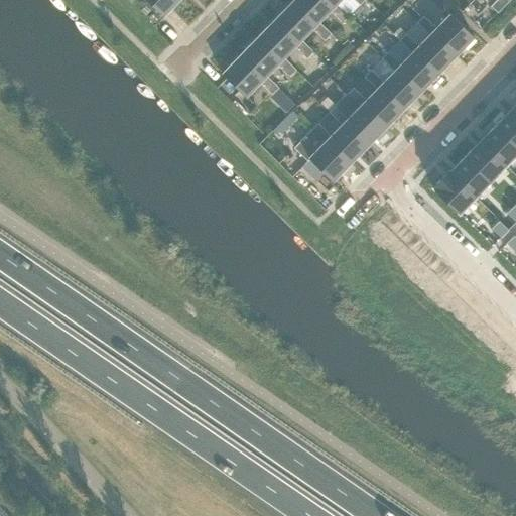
[(127,0),(130,3),(132,0),(146,0),(162,16),(177,0),(127,0)]
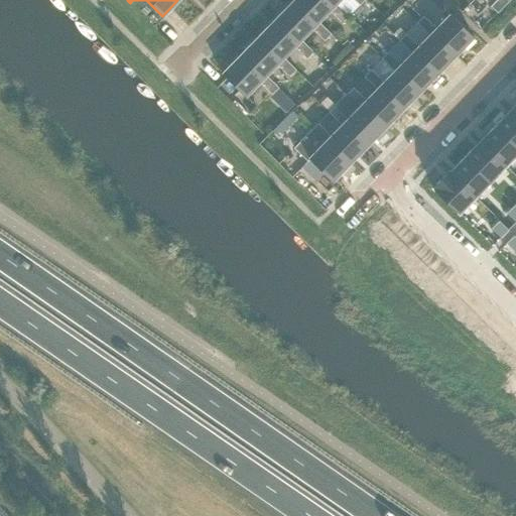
[(326,0),(293,0),(292,2),(315,24),(318,21),(329,10),(342,22),(349,16),(336,3),(333,6),(326,0)]
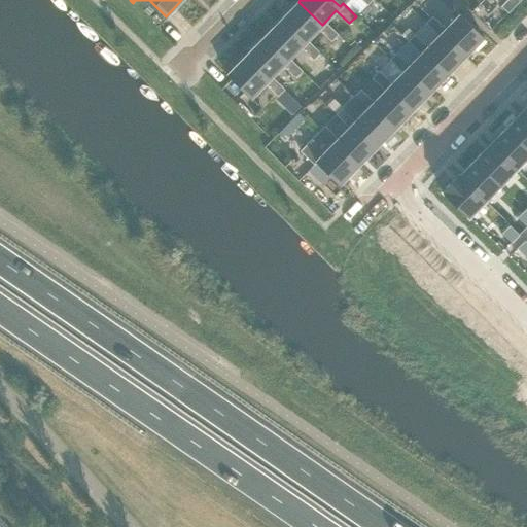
[(505,0),(500,6),(507,12),(520,0),(505,0)]
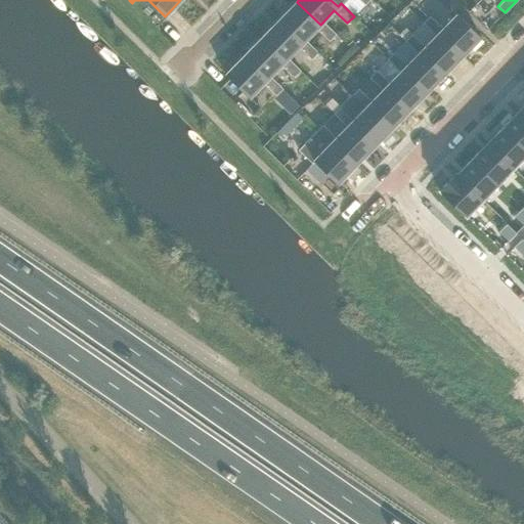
[(297,2),(278,19),(302,43),(305,40),(316,29),(330,41),(336,34),(323,22),(320,25),(297,2)]
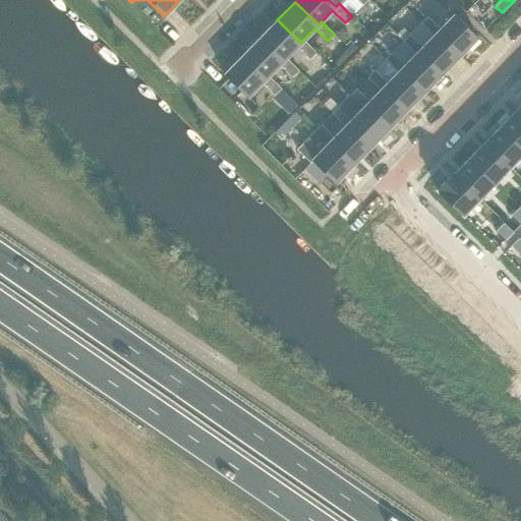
[(426,16),(420,23),(432,36),(436,33),(459,56),(477,38),(454,14),(440,29),(426,16)]
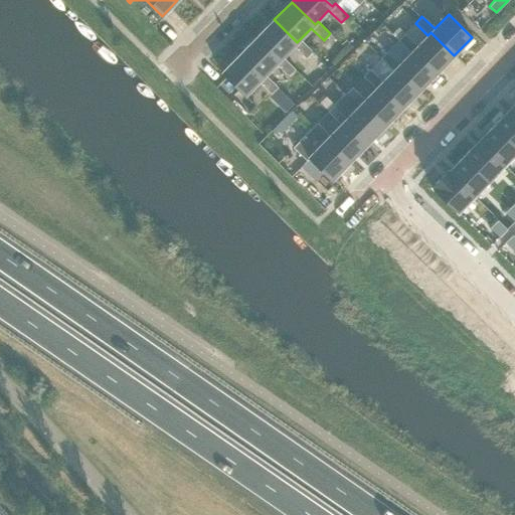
[(274,19),(256,37),(280,60),(283,57),(294,46),(306,58),(313,51),(300,39),(297,42),(274,19)]
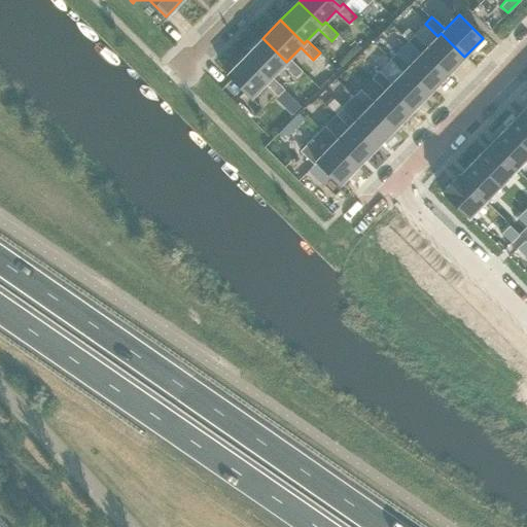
[(414,35),(407,41),(420,55),(423,51),(447,74),(464,57),(441,33),(437,36),(426,47),(414,35)]
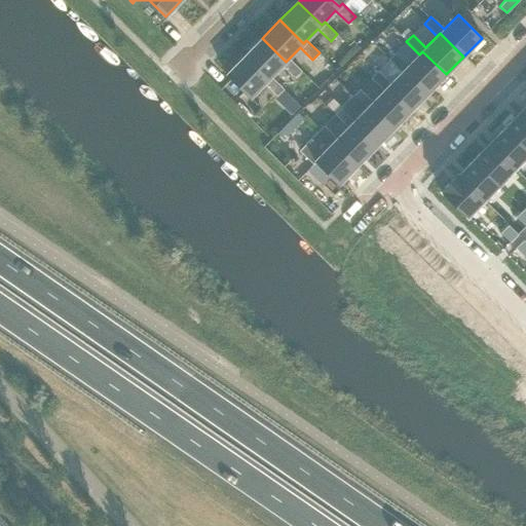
[(262,38),(243,57),(267,79),(270,76),(282,65),(295,78),(301,71),(289,59),(286,62),(262,38)]
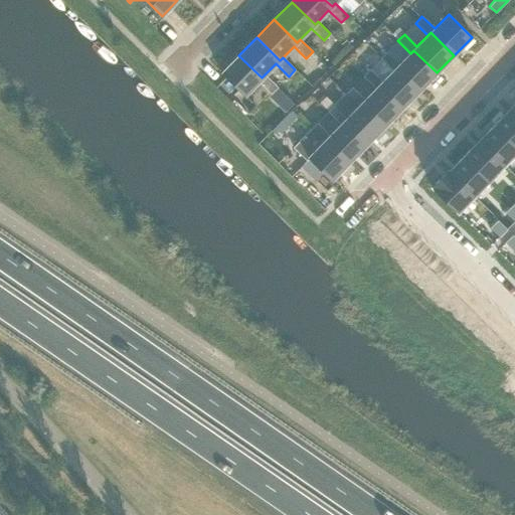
[(387,51),(380,58),(393,70),(396,67),(419,91),(437,72),(413,50),(410,53),(399,64),(387,51)]
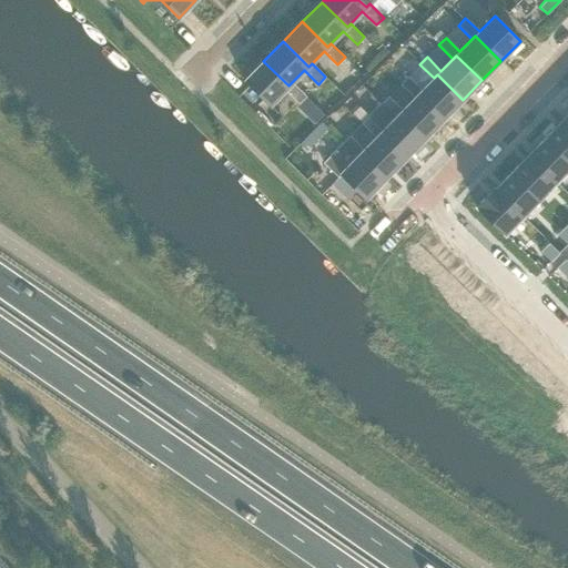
[(263,61),(244,81),(270,105),(285,90),(298,103),(306,97),(292,82),(288,85),(263,61)]
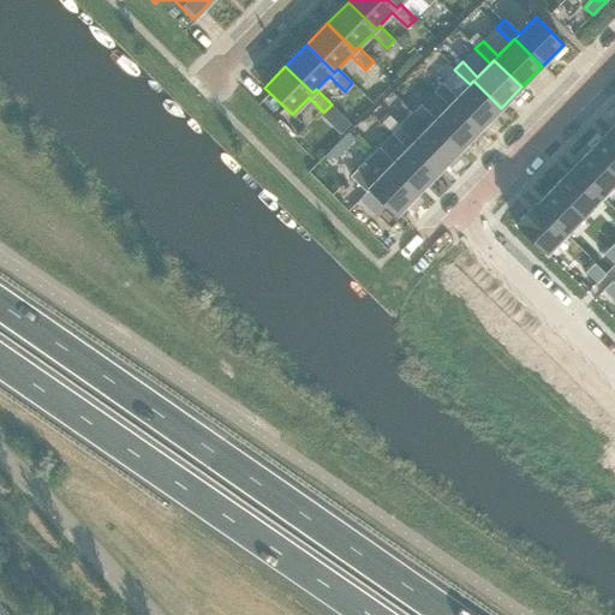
[(441,83),(434,91),(448,106),(452,102),(479,130),(501,108),(473,81),(470,84),(457,97),(441,83)]
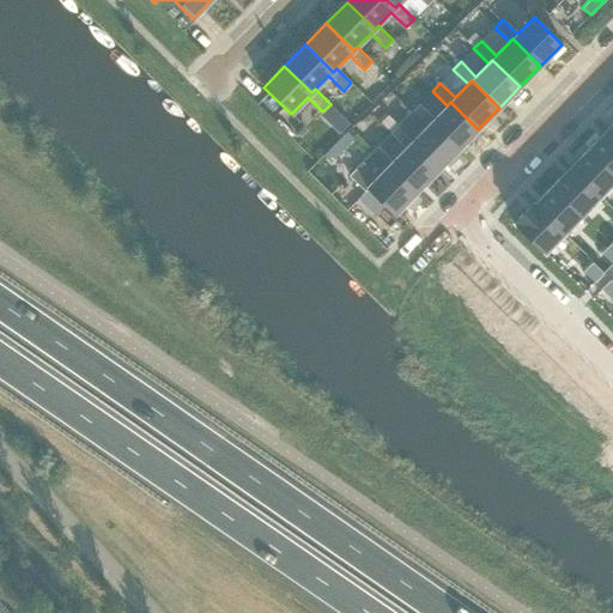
[(370,102),(377,95),(364,83),(357,90),(370,102)]
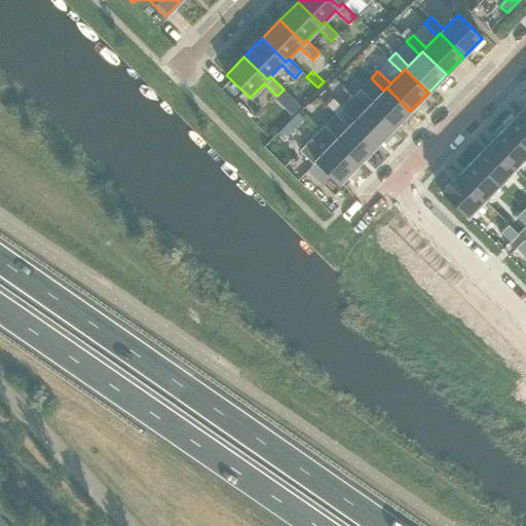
[(360,89),(352,97),(366,109),(369,106),(392,129),(410,111),(386,87),(383,90),(372,102),(360,89)]
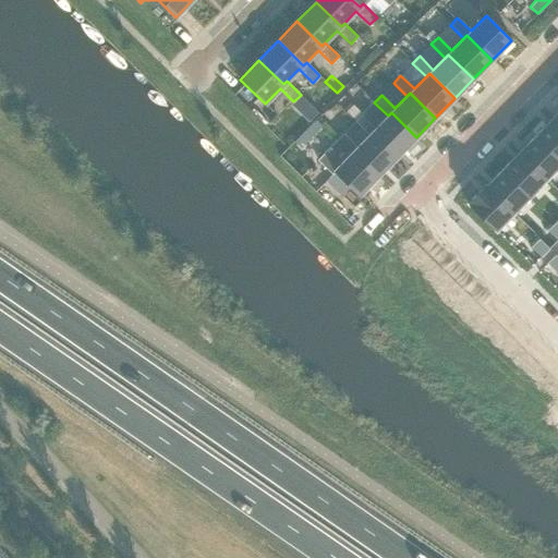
[(352,105),(346,112),(355,121),(368,135),(372,132),(397,156),(416,137),(391,112),(388,116),(374,102),(373,101),(361,113),(352,105)]
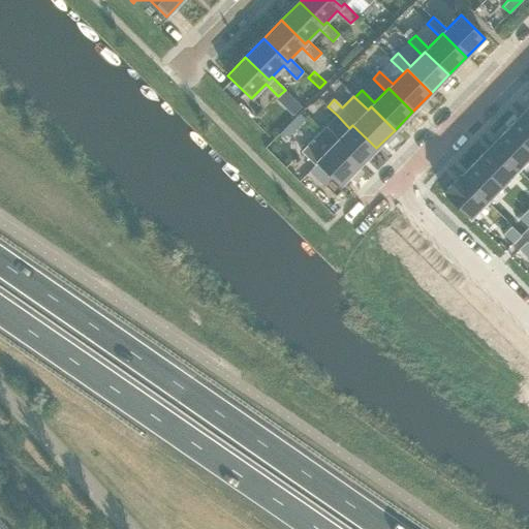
[(528,119),(523,113),(507,128),(528,150),(528,119)]
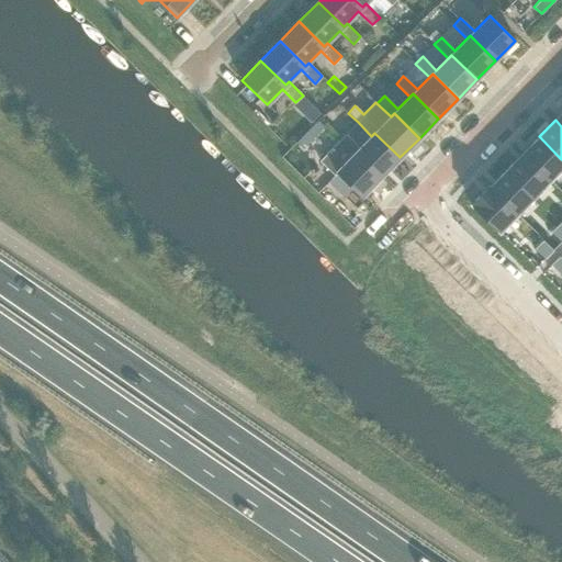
[(346,134),(338,142),(341,145),(352,155),(356,152),(368,165),(381,177),(400,157),(374,133),(371,136),(359,148),(346,134)]
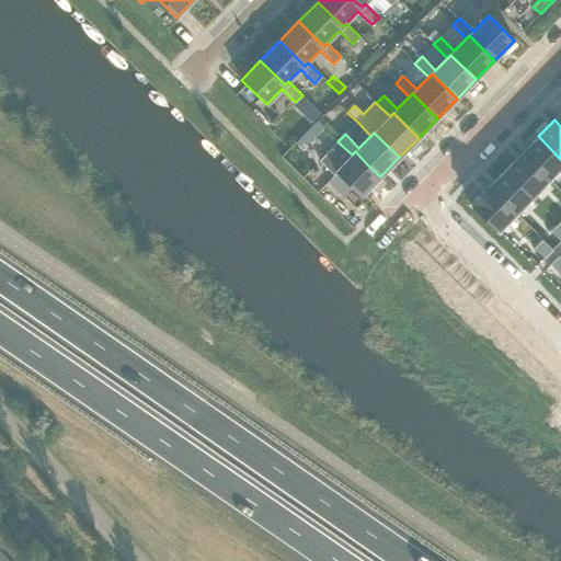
[(560,159),(538,136),(522,153),(549,180),(560,167),(560,159)]
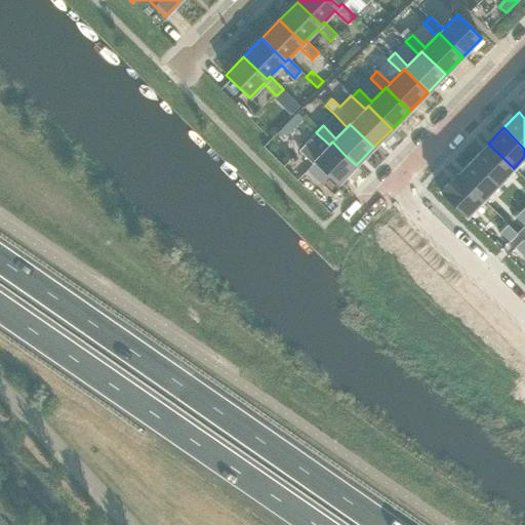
[(305,144),(298,151),(312,164),(306,170),(321,185),(329,176),(337,185),(356,165),(344,154),(332,142),(329,145),(319,135),(316,132),(305,144)]
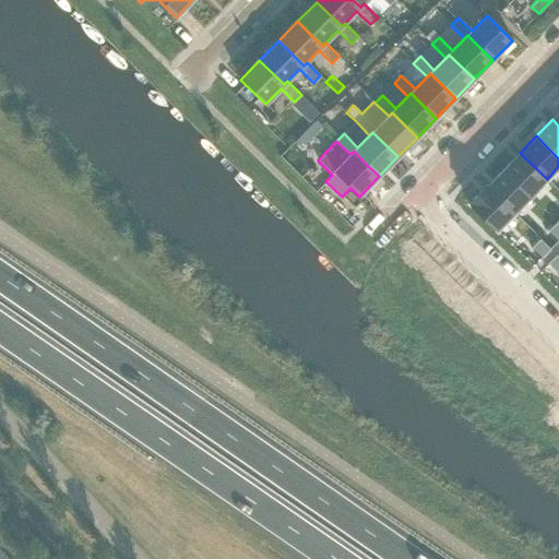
[(520,153),(502,169),(531,197),(547,179),(520,153)]
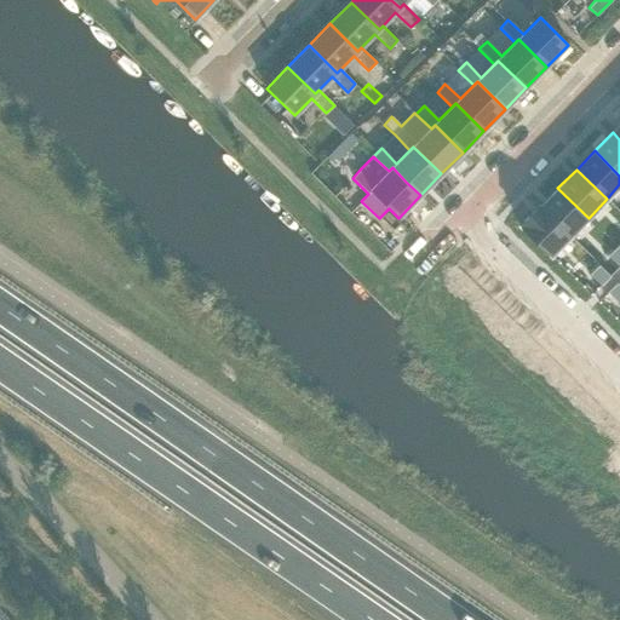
[(539,205),(538,206),(569,236),(589,218),(557,188),(540,206),(539,205)]
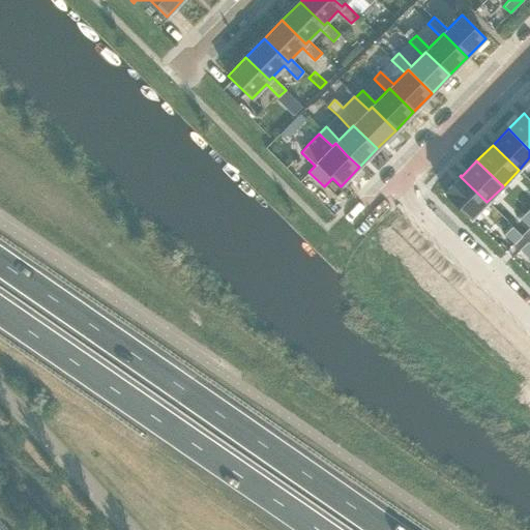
[(460,176),(444,193),(471,218),(487,202),(460,176)]
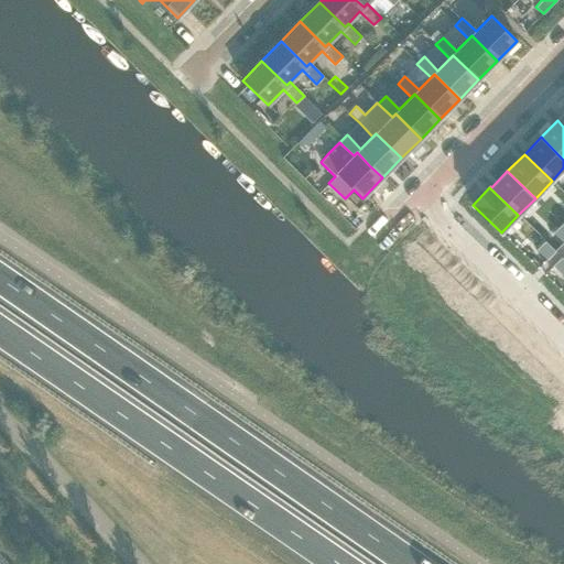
[(563,226),(562,224),(554,232),(563,242),(563,241),(563,226)]
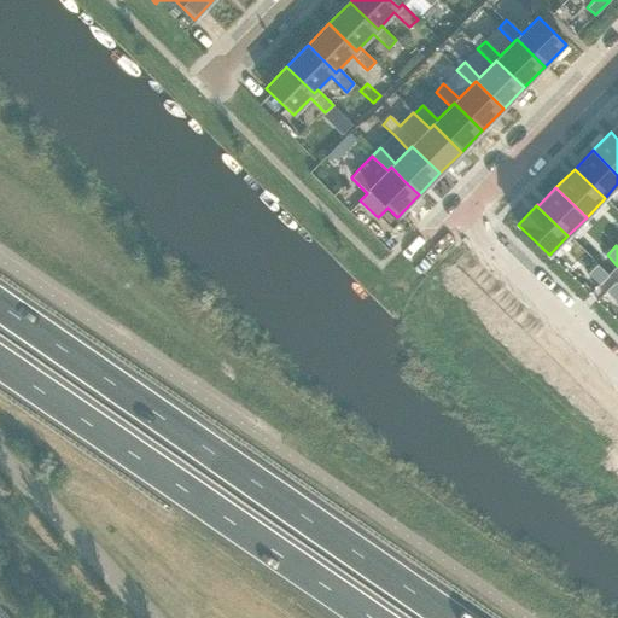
[(598,264),(588,274),(599,284),(608,275),(598,264)]
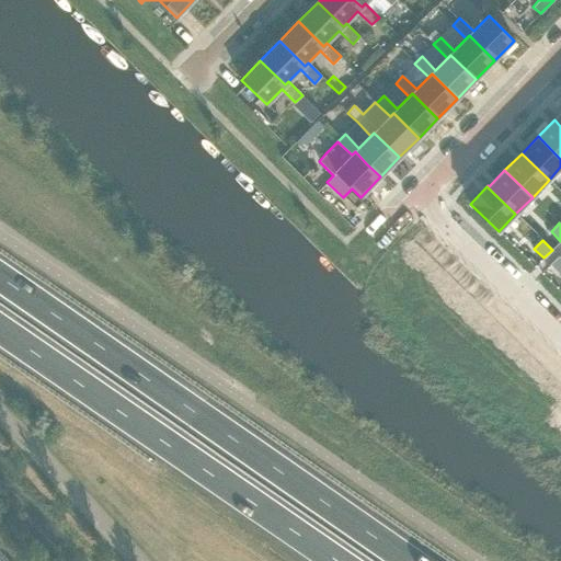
[(560,258),(559,256),(550,264),(560,274),(560,273),(560,258)]
